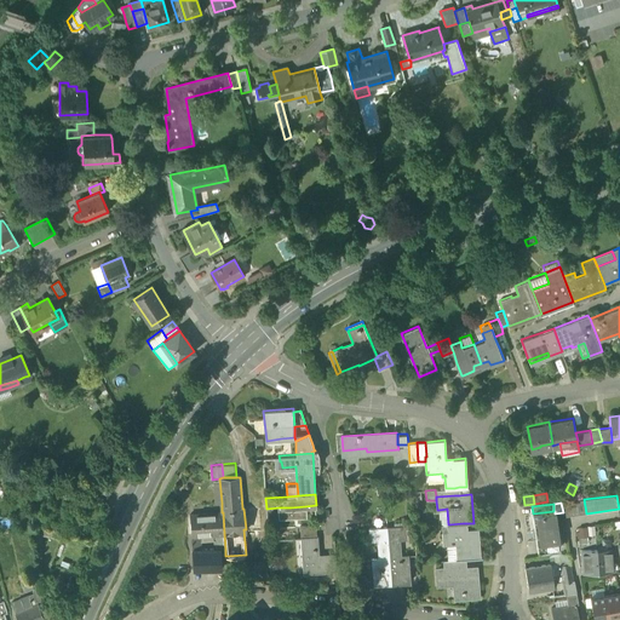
[(306,516),(306,512),(292,514),(292,512),(291,512),(291,507),(279,507),(280,517),(306,516)]
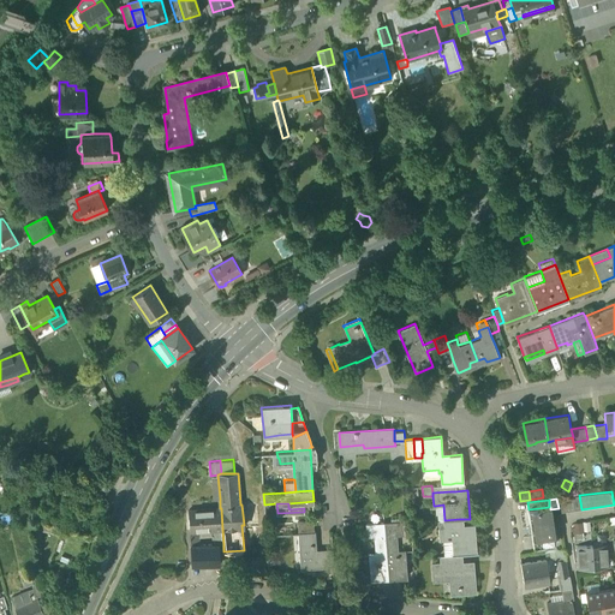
[(443,505),(435,506),(436,514),(437,514),(439,521),(443,520),(445,520),(443,505)]
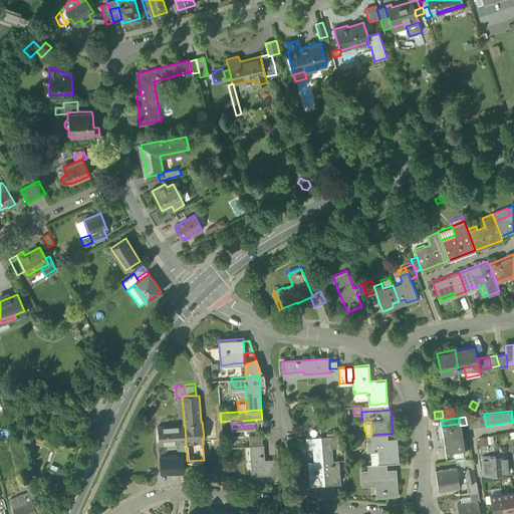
[(442,426),(446,457),(464,455),(460,426),(460,424),(459,424),(442,426)]
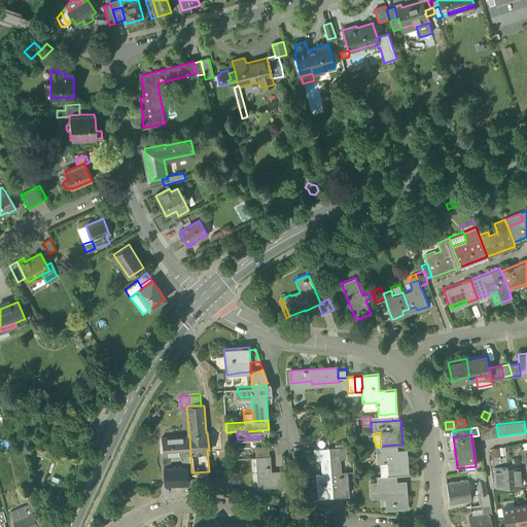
[(162,436),(163,455),(170,455),(190,453),(189,435),(188,435),(162,436)]
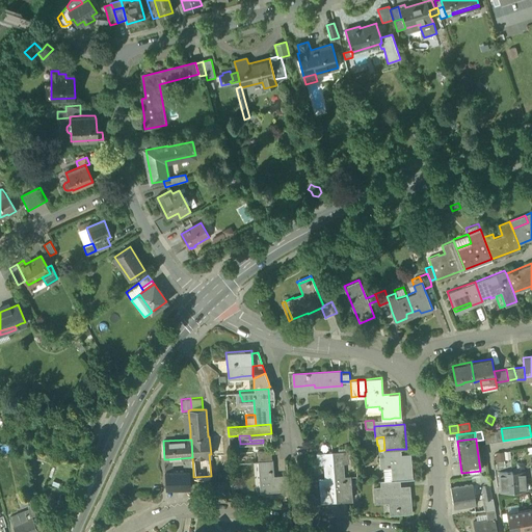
[(9,443),(0,445),(2,454),(11,452),(9,443)]
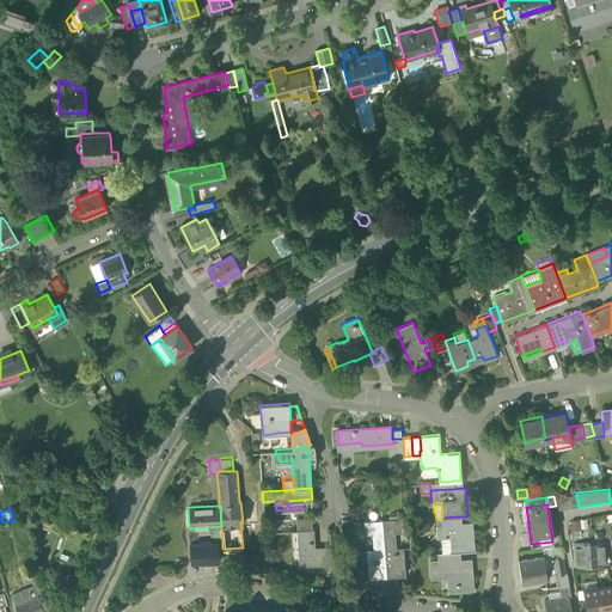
[(295,519),(297,530),(300,530),(312,528),(311,518),(295,519)]
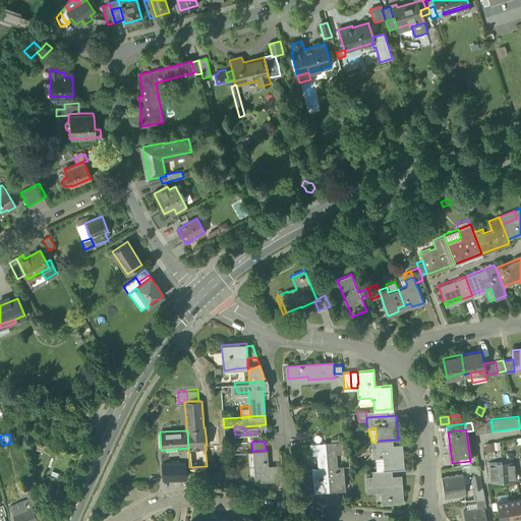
[(55,446),(37,442),(35,449),(53,453),(54,450),(55,446)]
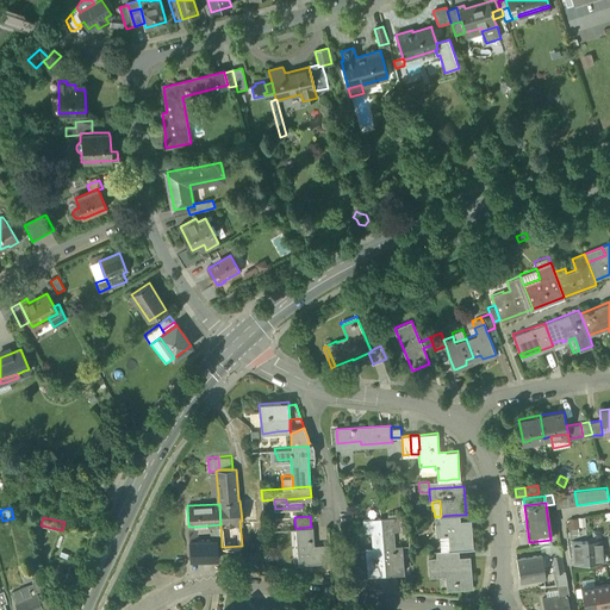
[(399,517),(381,518),(386,574),(404,573),(402,545),(392,546),(391,528),(400,528),(399,517)]
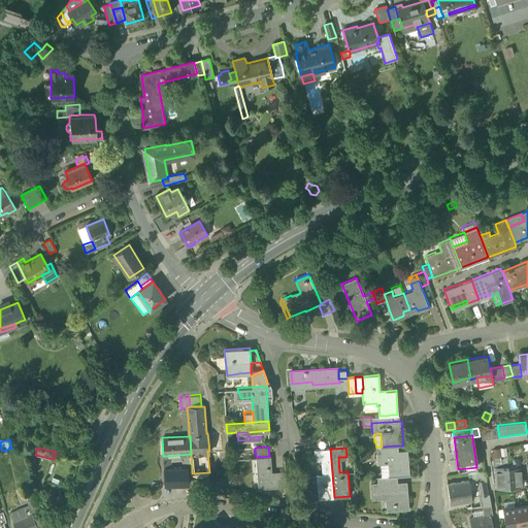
[(501,457),(500,448),(493,449),(493,453),(491,453),(491,458),(501,457)]
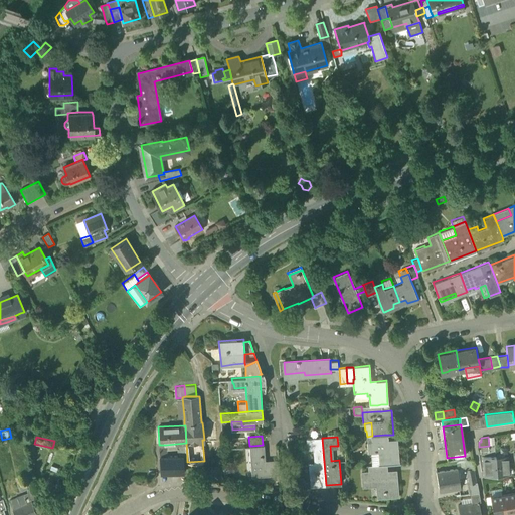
[(310,486),(326,485),(322,438),(307,439),(308,448),(315,447),(316,462),(309,463),(310,486)]
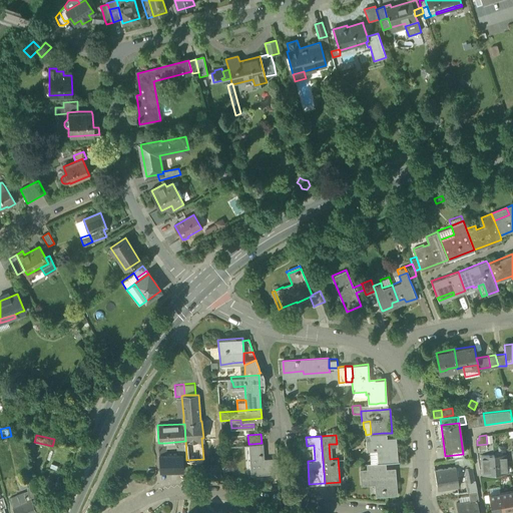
[(54,439),(53,443),(74,452),(77,446),(54,437),(54,439)]
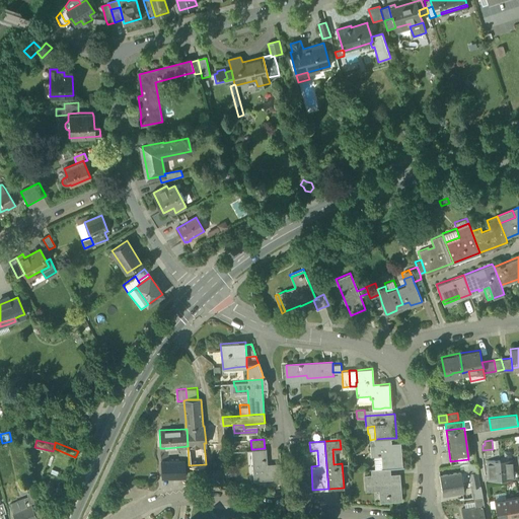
[(382,456),(383,469),(387,468),(402,467),(400,444),(392,444),(387,445),(375,446),(370,446),(371,457),(374,457),(382,456)]
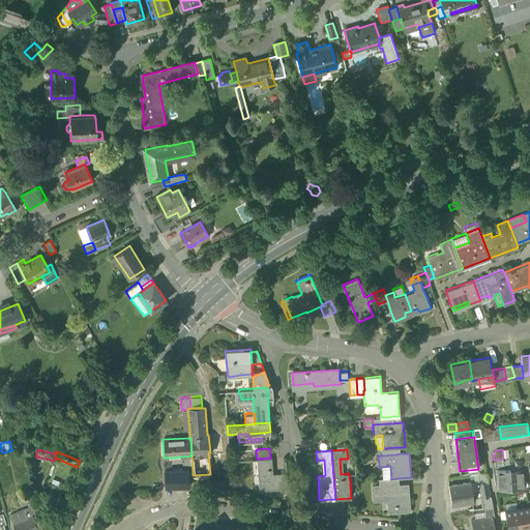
[(164,458),(165,470),(172,470),(171,458),(164,458)]
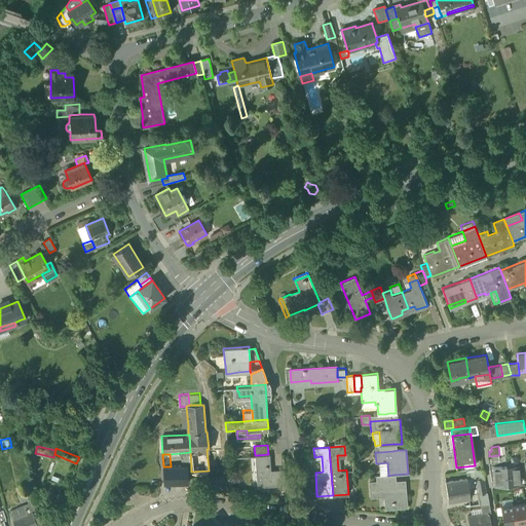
[(256,470),(257,486),(286,484),(285,471),(270,472),(269,454),(268,454),(258,455),(259,470),(256,470)]
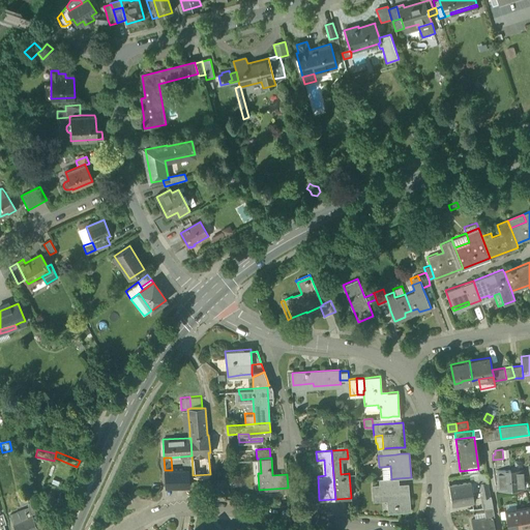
[(383,479),(391,479),(390,466),(382,467),(383,479)]
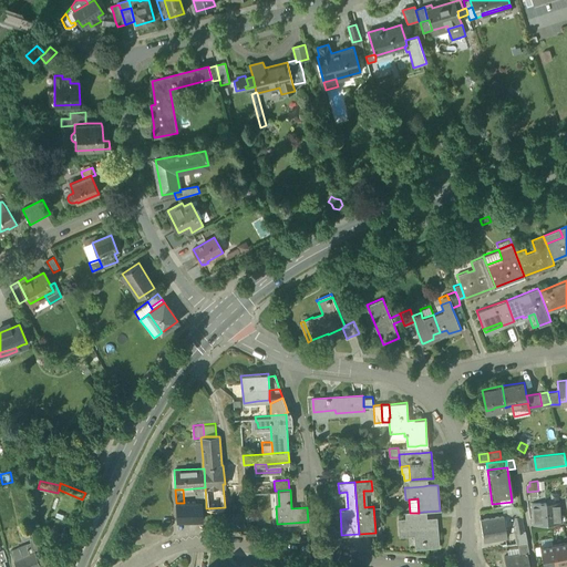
[(176,503),(177,522),(203,521),(202,508),(202,502),(184,503),(176,503)]
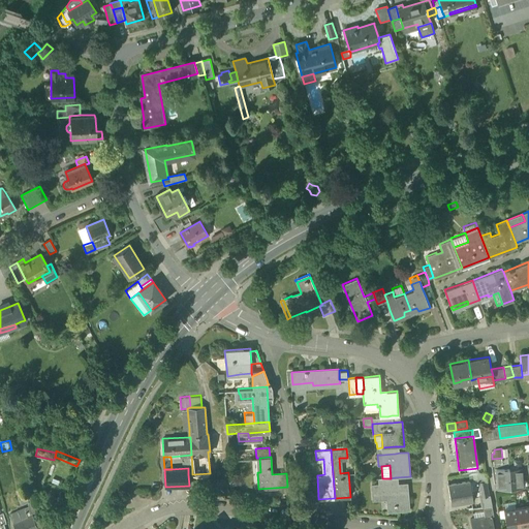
[(496,470),(498,490),(524,488),(523,468),(496,470)]
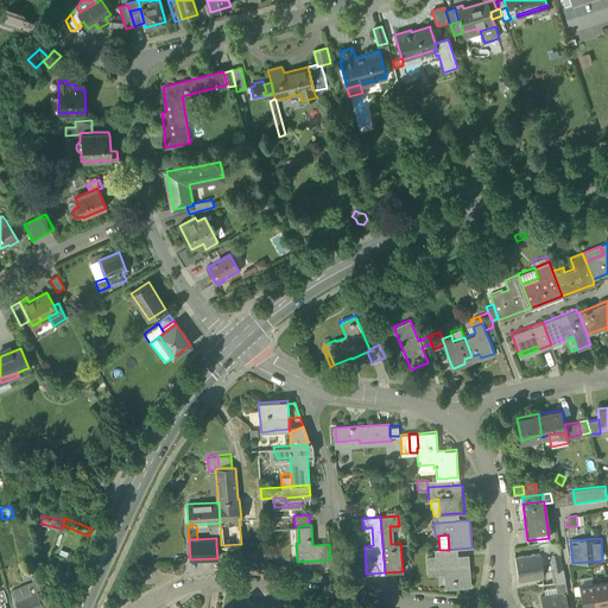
[(542,564),(550,563),(549,555),(558,553),(559,553),(558,543),(539,546),(540,555),(542,564)]
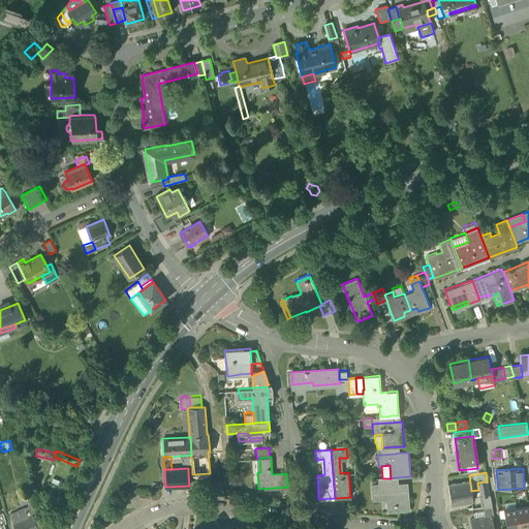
[(236,475),(226,476),(228,490),(237,489),(236,475)]
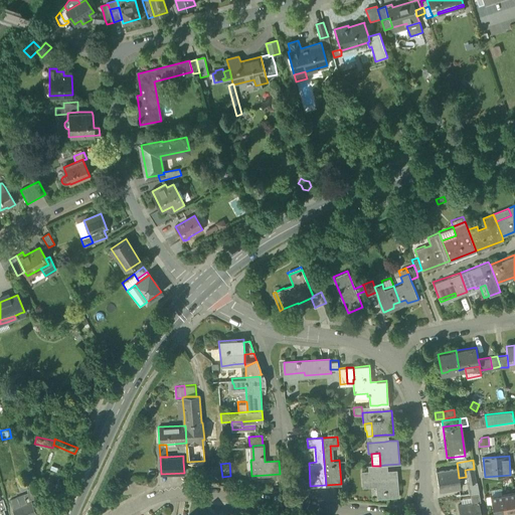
[(474,476),(473,469),(465,470),(466,477),(474,476)]
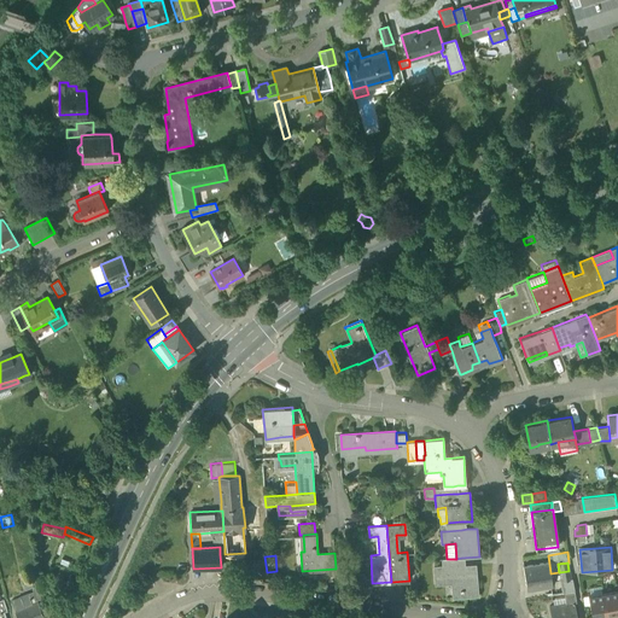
[(524,567),(525,578),(551,573),(549,564),(524,567)]
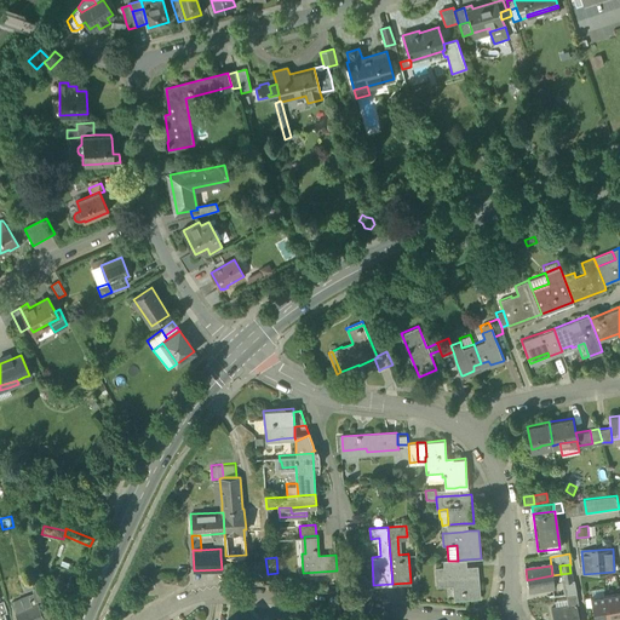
[(454,587),(455,601),(480,598),(477,568),(464,569),(463,567),(448,568),(436,569),(437,581),(454,580),(454,587)]
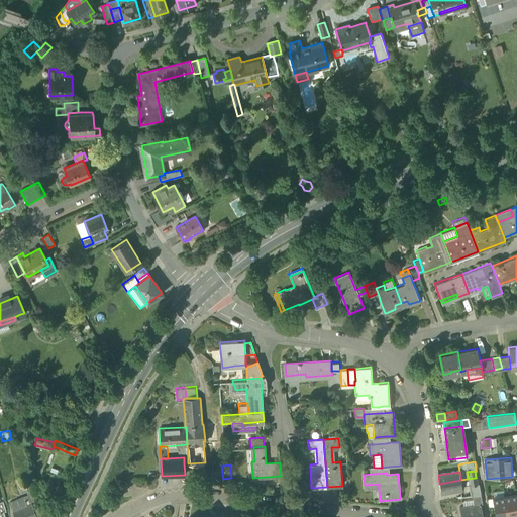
[(477,485),(476,478),(468,479),(469,484),(469,486),(477,485)]
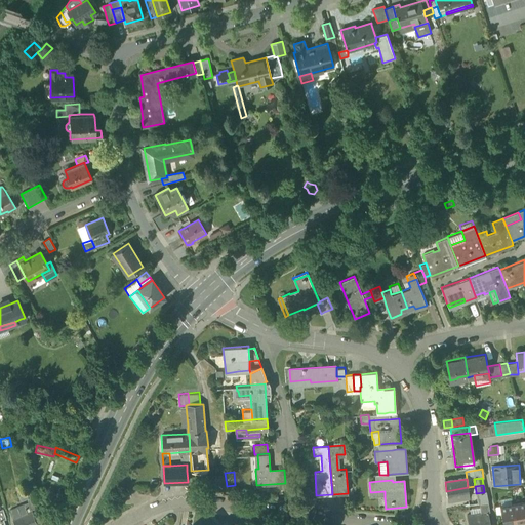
[(469,492),(468,487),(446,491),(448,500),(470,497),(469,492)]
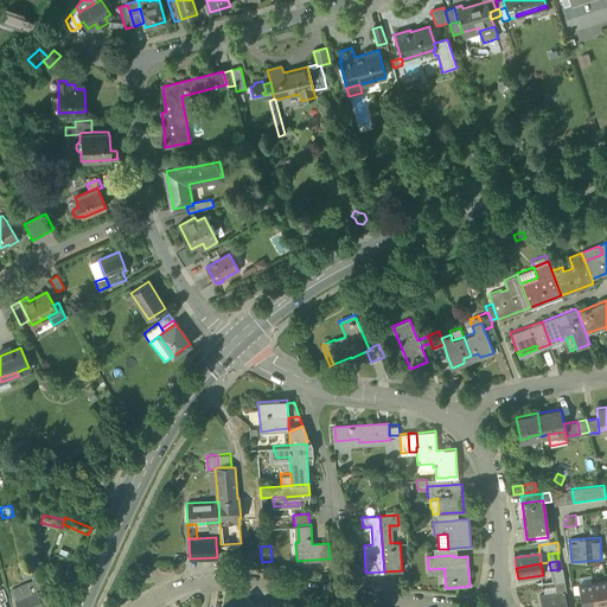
[(550,570),(553,582),(555,582),(564,581),(562,569),(560,569),(550,570)]
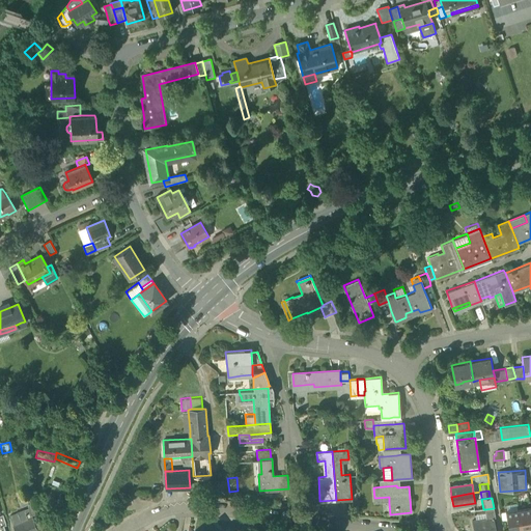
[(522,530),(530,529),(530,511),(530,508),(519,510),(522,530)]
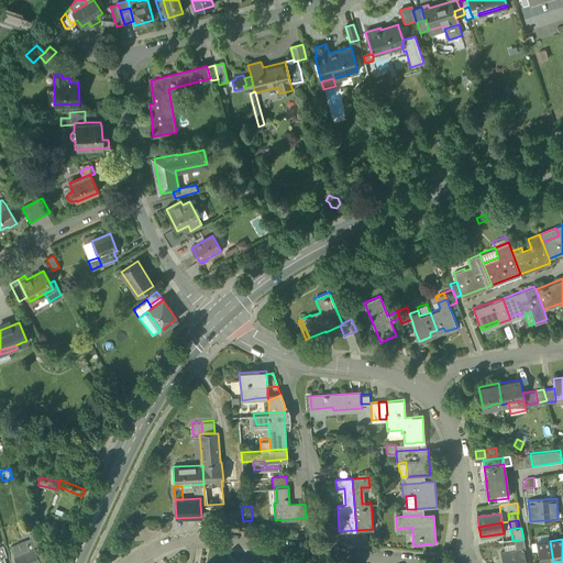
[(10,547),(15,562),(34,562),(40,561),(34,547),(30,549),(28,544),(29,543),(26,540),(10,547)]
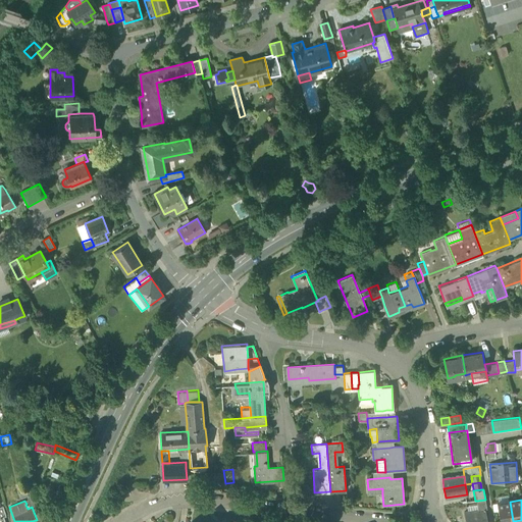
[(500,521),(511,521),(513,521),(510,502),(509,502),(499,504),(497,504),(500,521)]
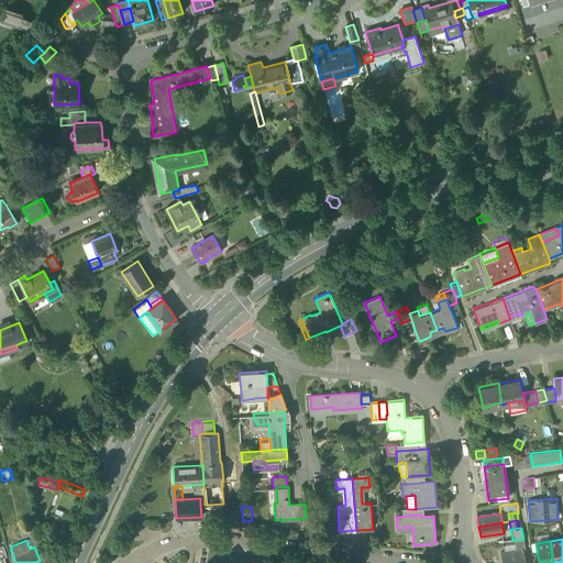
[(526,562),(523,549),(517,551),(505,553),(501,553),(503,562),(526,562)]
